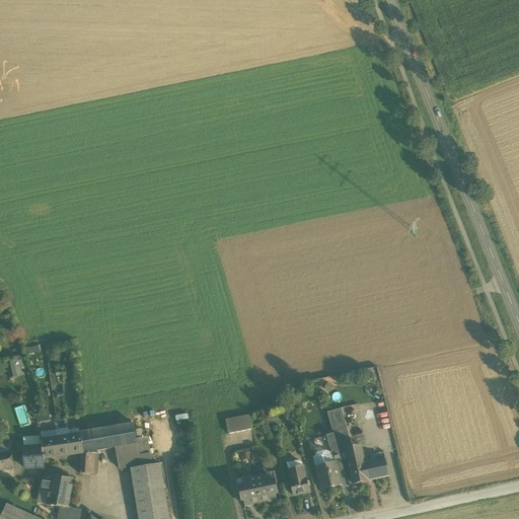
[(40,352),(39,347),(26,350),(28,355),(40,352)]
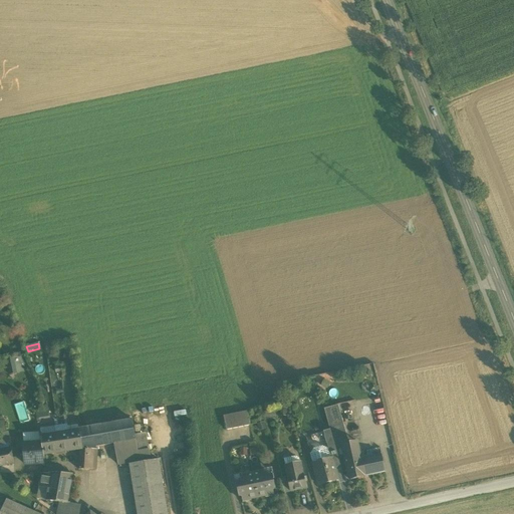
[(72,353),(65,351),(63,358),(70,360),(72,353)]
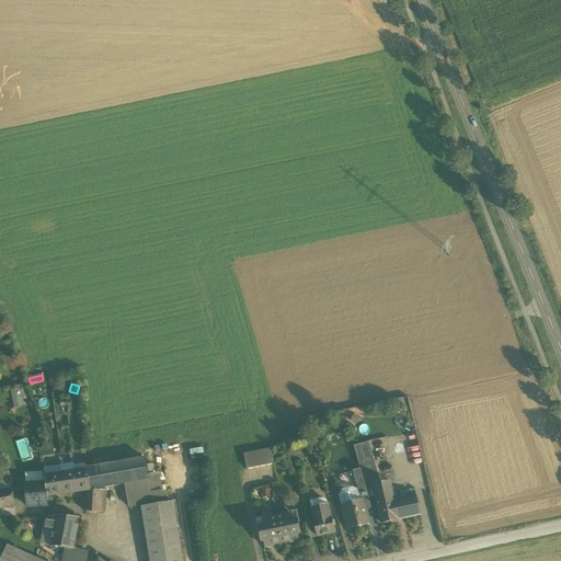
[(26,388),(15,390),(19,408),(26,407),(25,399),(29,399),(26,388)]
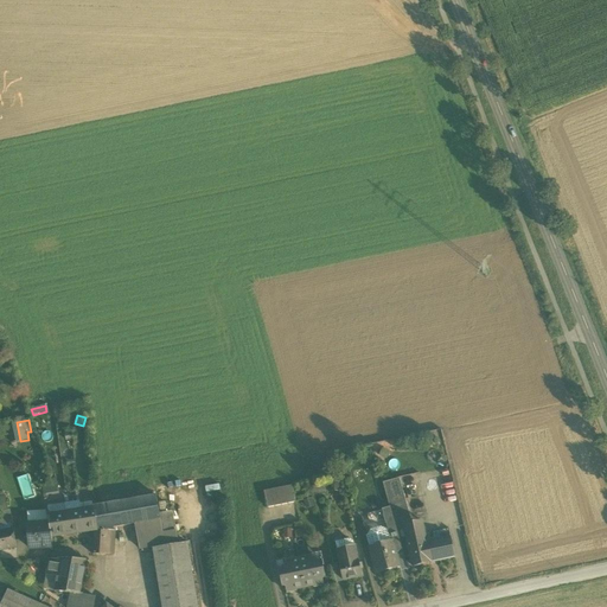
[(5,425),(11,443),(20,441),(17,422),(5,425)]
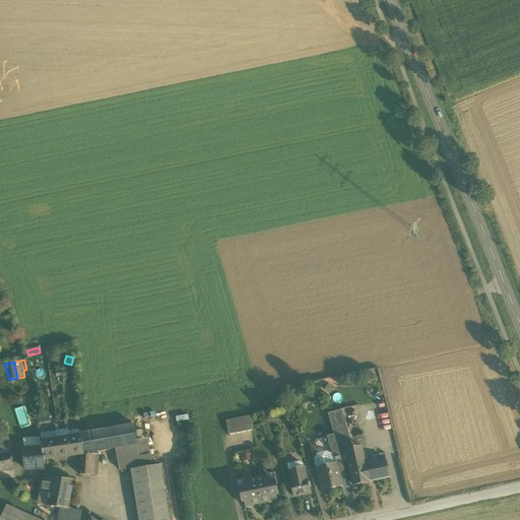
[(328,413),(331,426),(332,426),(345,423),(342,410),(328,413)]
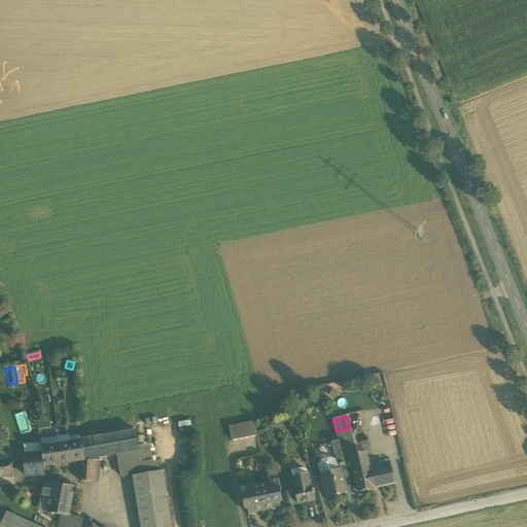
[(38,430),(40,429),(51,427),(48,421),(36,423),(38,430)]
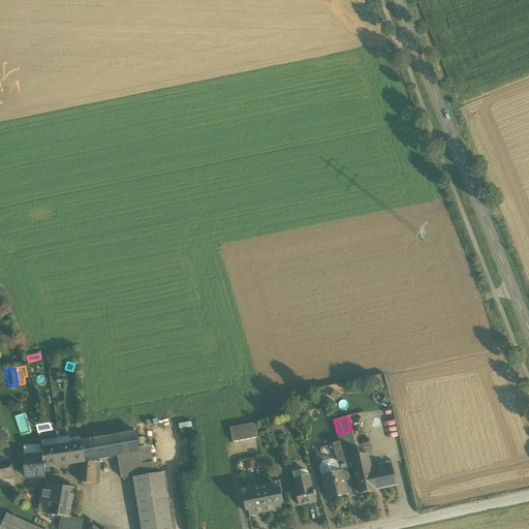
[(229,429),(232,443),(257,438),(254,424),(229,429)]
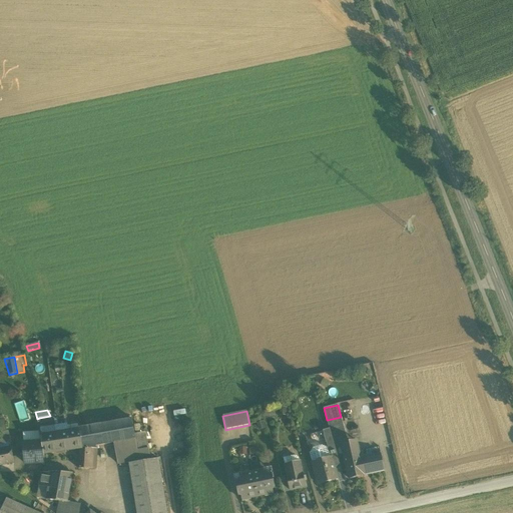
[(327,420),(329,426),(343,423),(341,417),(328,420),(327,420)]
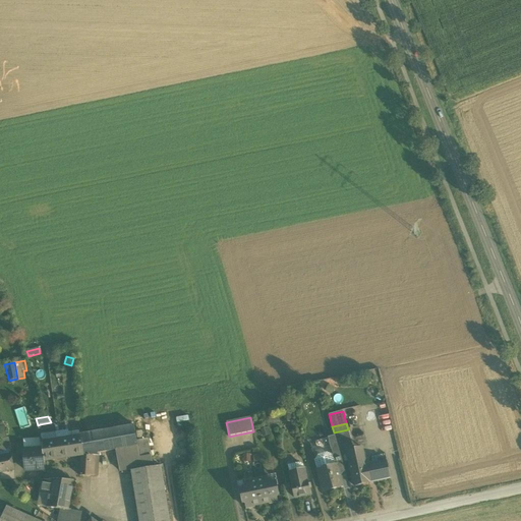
[(99,453),(116,450),(137,446),(136,441),(134,425),(80,435),(80,437),(83,455),(99,455),(99,453)]
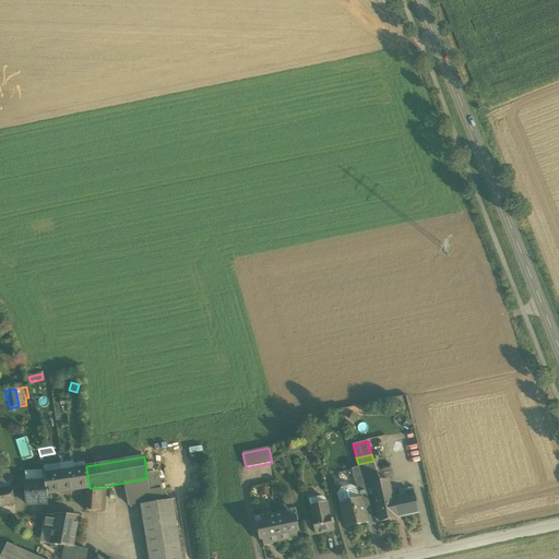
[(288,459),(280,461),(282,470),(290,466),(288,459)]
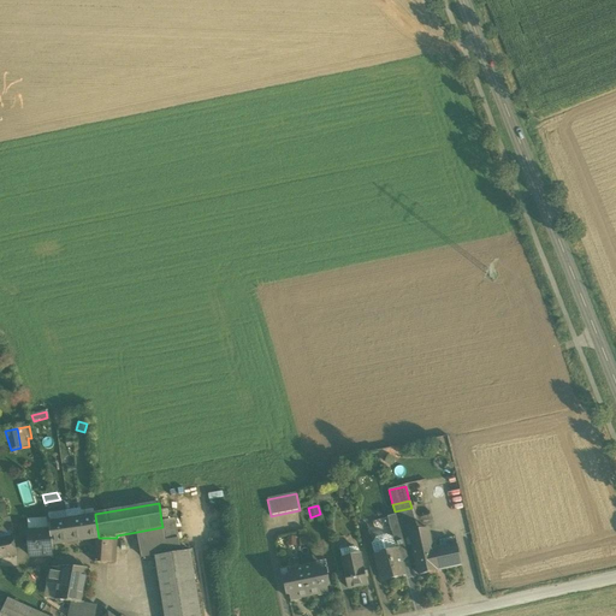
[(418,528),(412,508),(395,511),(396,515),(401,533),(418,528)]
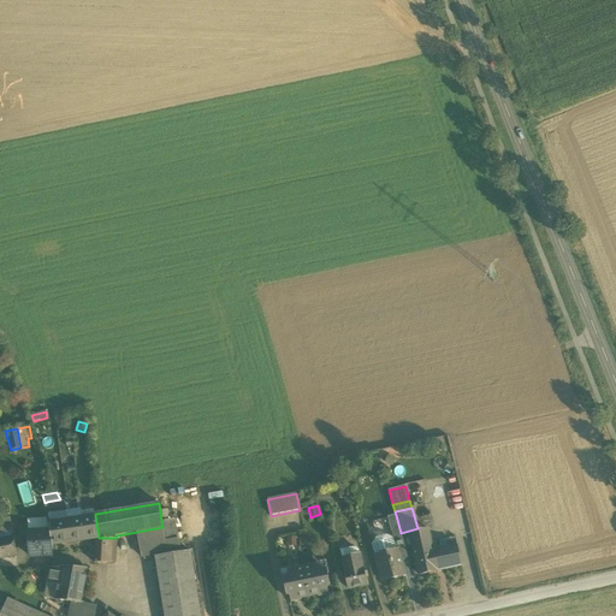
[(81,509),(47,514),(48,519),(48,523),(49,523),(51,523),(95,516),(95,514),(94,509),(81,511),(81,509)]
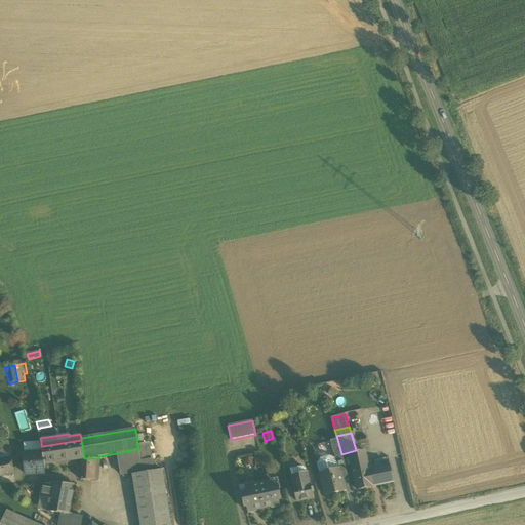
[(341,454),(337,439),(330,441),(334,456),(335,459),(338,469),(339,469),(339,470),(346,468),(341,454)]
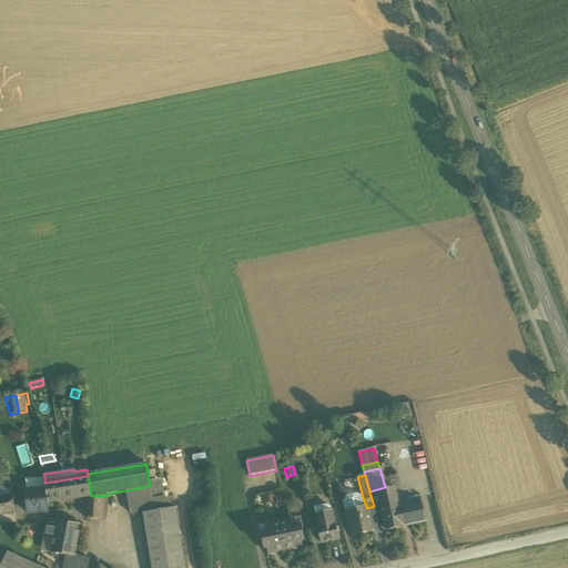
[(47,489),(48,503),(89,496),(91,496),(88,476),(47,483),(47,489)]
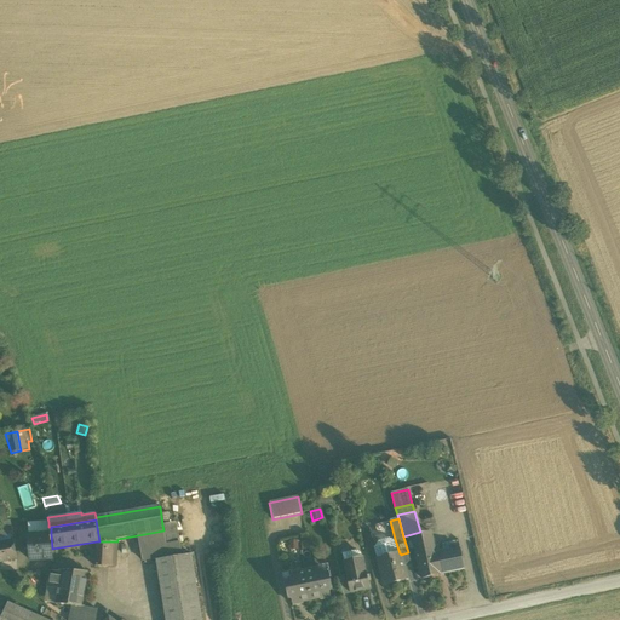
[(0,534),(0,538),(10,535),(13,534),(10,521),(9,521),(0,522),(0,534)]
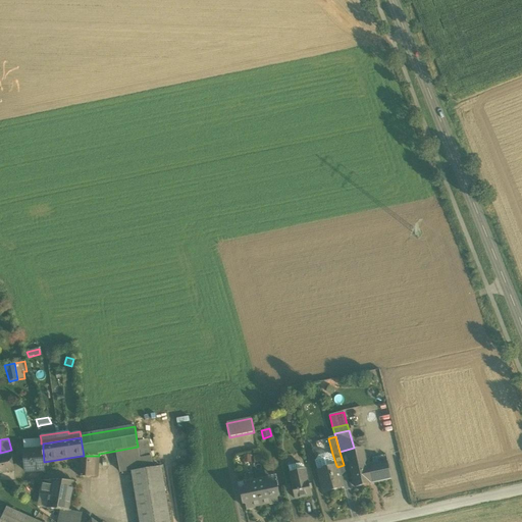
[(23,440),(24,451),(43,450),(42,444),(41,444),(41,439),(23,440)]
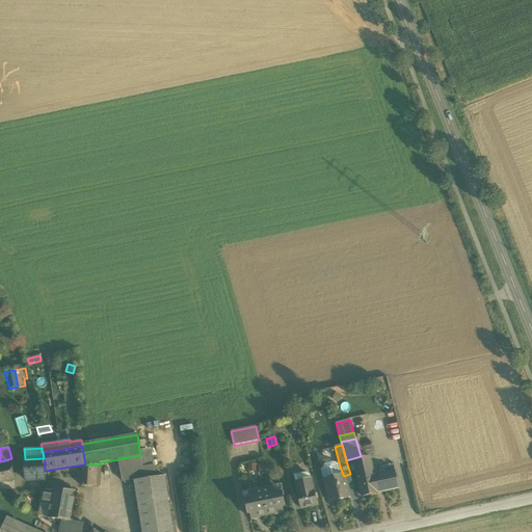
[(150,448),(139,450),(140,455),(142,468),(153,466),(150,448)]
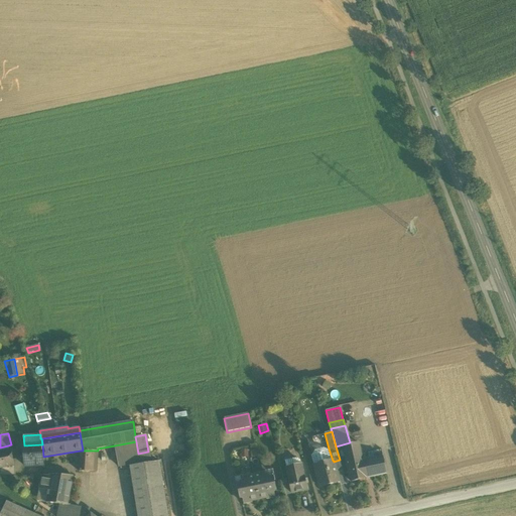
[(138,454),(136,441),(115,445),(117,457),(138,454)]
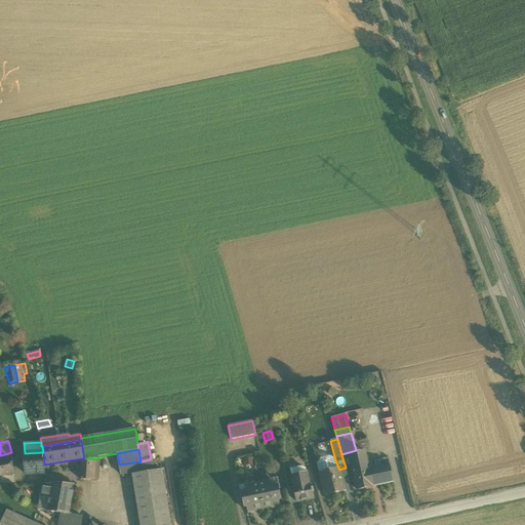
[(44,474),(44,465),(43,452),(25,453),(26,475),(44,474)]
